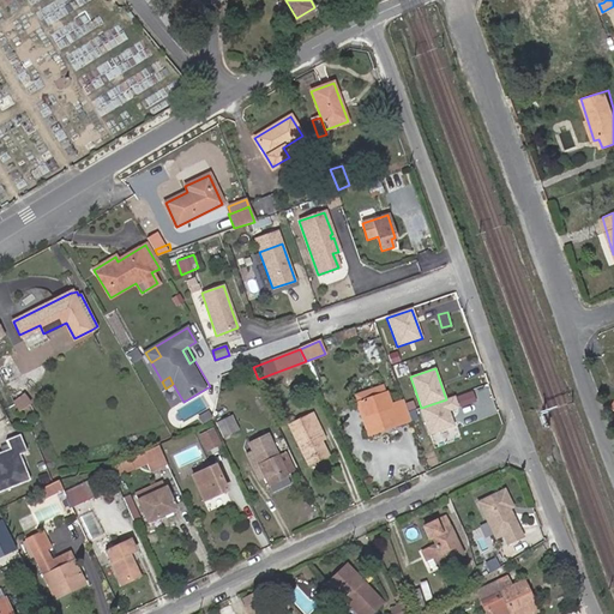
[(410,421),(403,401),(390,404),(386,392),(356,403),(368,435),(410,421)]
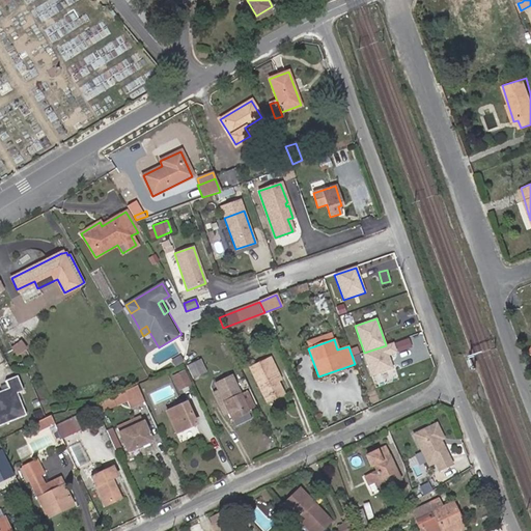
[(386,345),(364,353),(372,375),(393,368),(389,356),(396,353),(393,343),(386,345)]
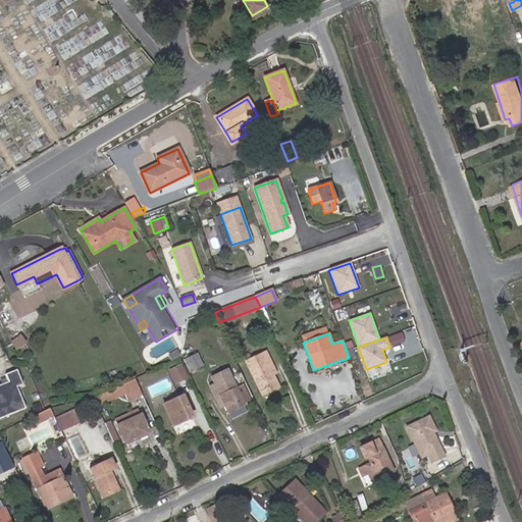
[(275,372),(265,352),(246,362),(262,396),(278,386),(272,374),(275,372)]
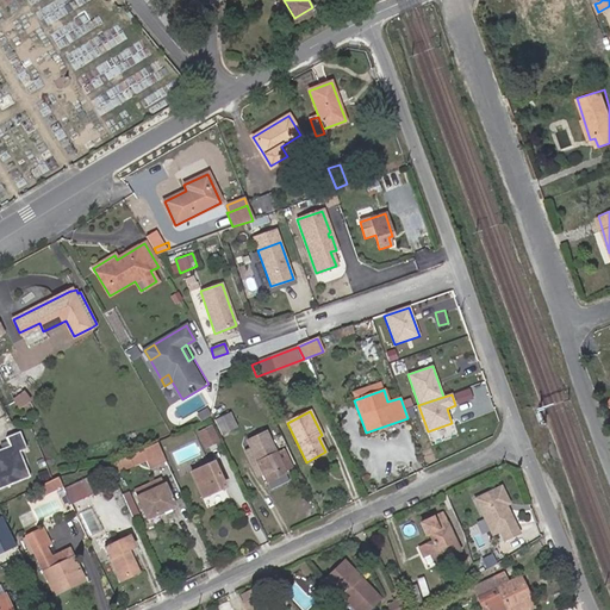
[(236,428),(230,414),(215,421),(222,434),(236,428)]
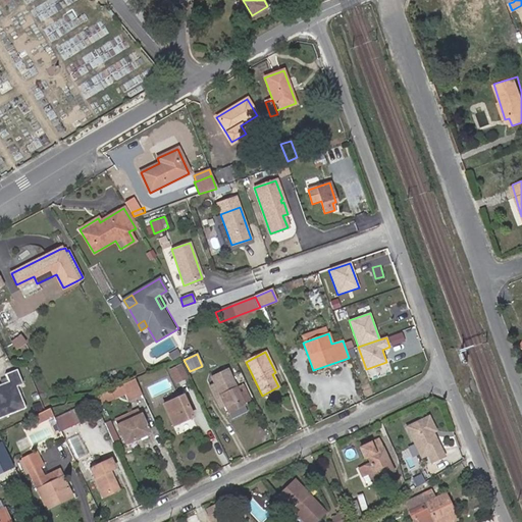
[(175,382),(187,377),(180,365),(170,370),(175,382)]
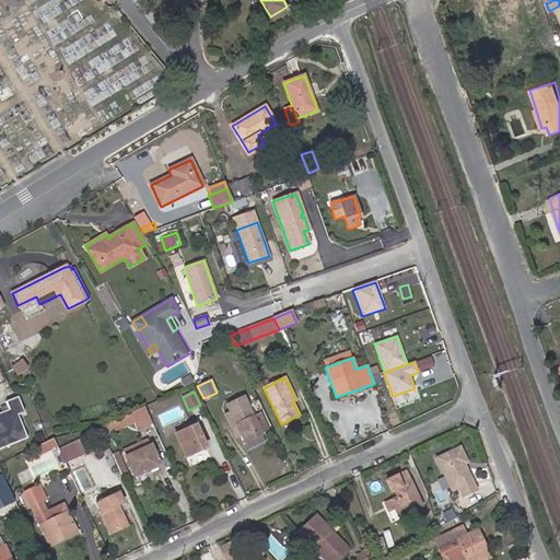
[(24,412),(18,397),(4,403),(7,408),(9,411),(2,413),(1,412),(0,412),(0,450),(27,439),(18,416),(24,412)]
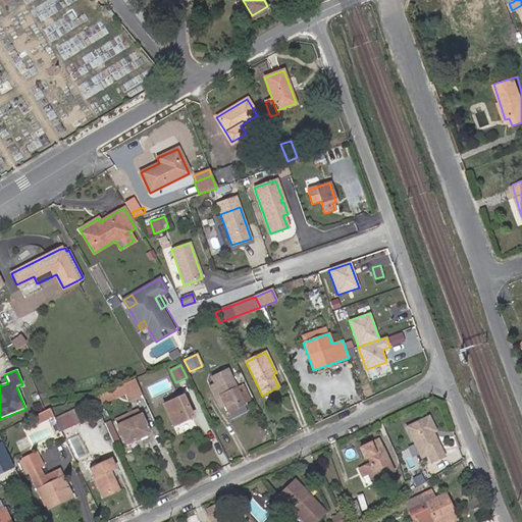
[(214,384),(210,387),(218,405),(223,403),(225,407),(227,413),(245,405),(244,403),(250,400),(243,385),(236,388),(228,373),(221,376),(220,374),(211,378),(214,384)]
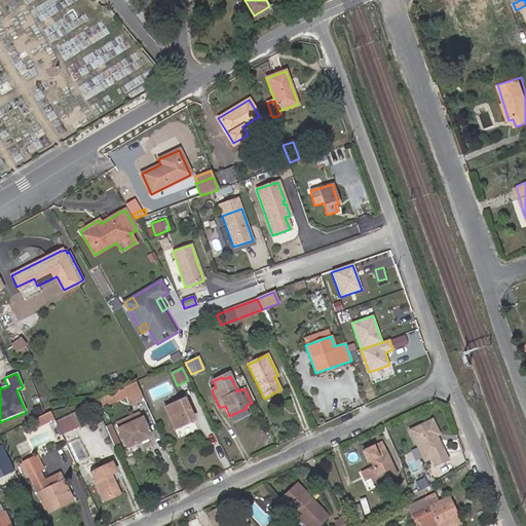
[(143,397),(135,381),(111,393),(114,402),(126,397),(129,404),(143,397)]
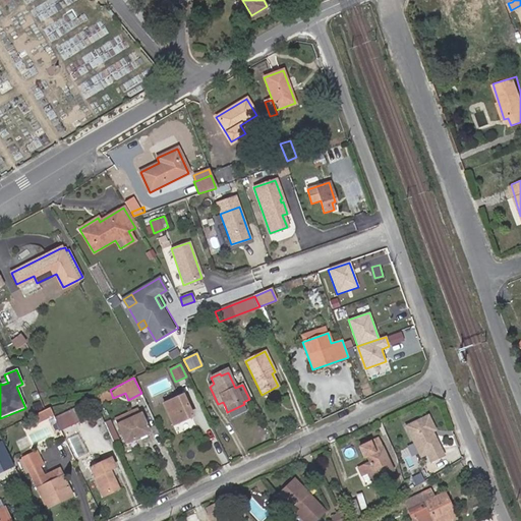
[(97,405),(113,397),(109,390),(94,398),(97,405)]
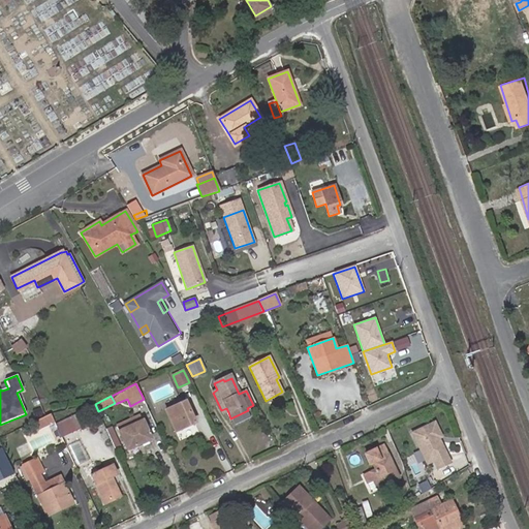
[(194,423),(184,401),(165,410),(175,432),(194,423)]
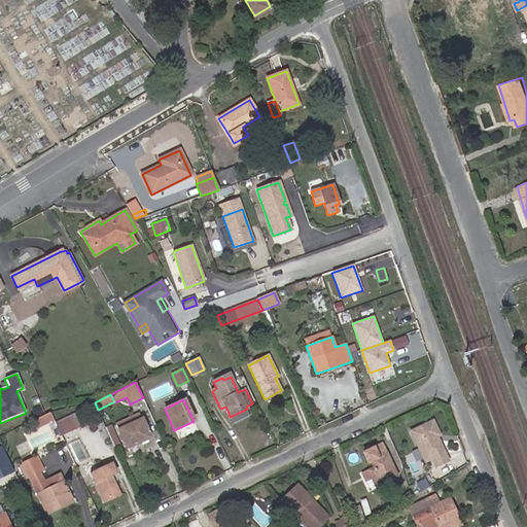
[(38,427),(54,420),(49,412),(35,420),(38,427)]
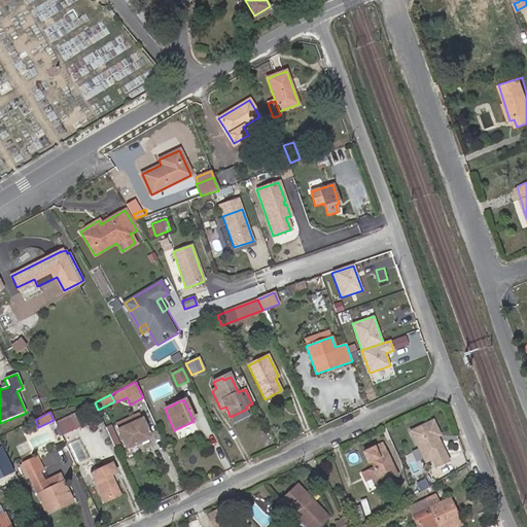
[(55,423),(61,435),(82,425),(77,413),(55,423)]
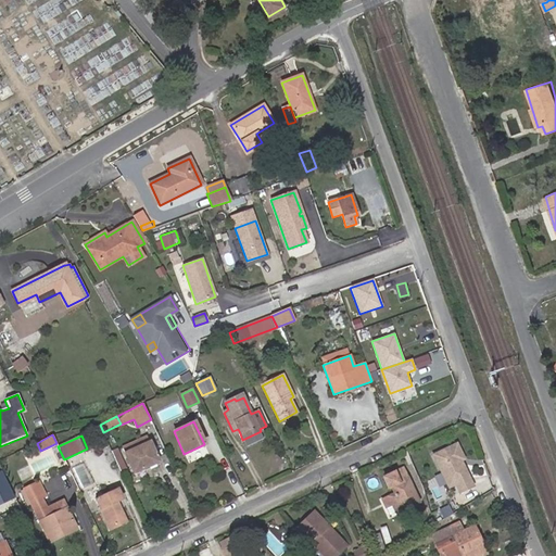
[(126,453),(148,443),(146,437),(124,446),(126,453)]
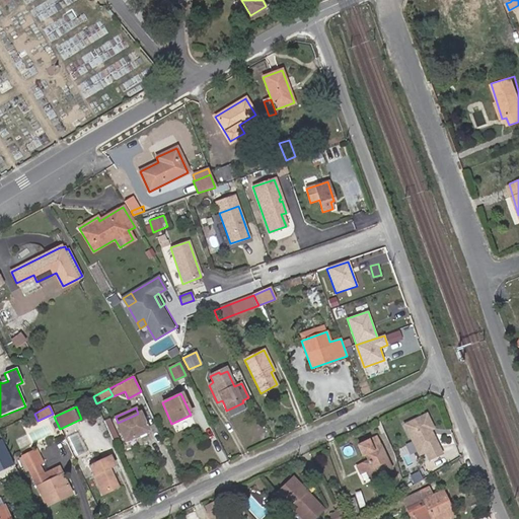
[(125,441),(147,431),(139,413),(138,414),(118,423),(117,423),(125,441)]
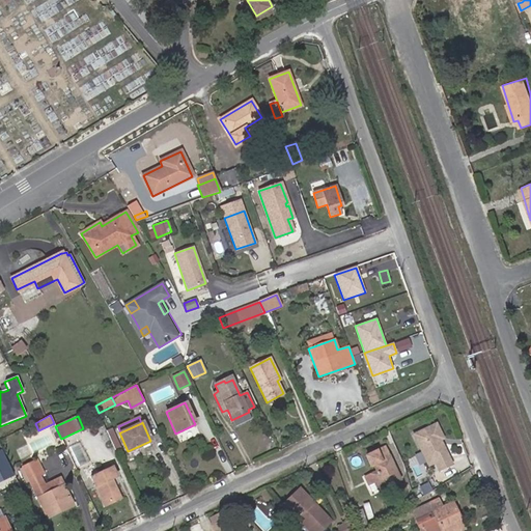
[(443,438),(437,423),(414,434),(428,466),(436,463),(439,470),(452,464),(442,443),(441,444),(439,440),(441,440),(443,438)]
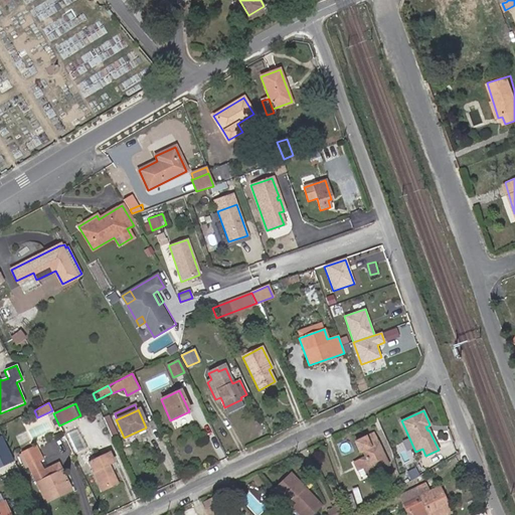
[(117,437),(109,417),(104,419),(112,439),(117,437)]
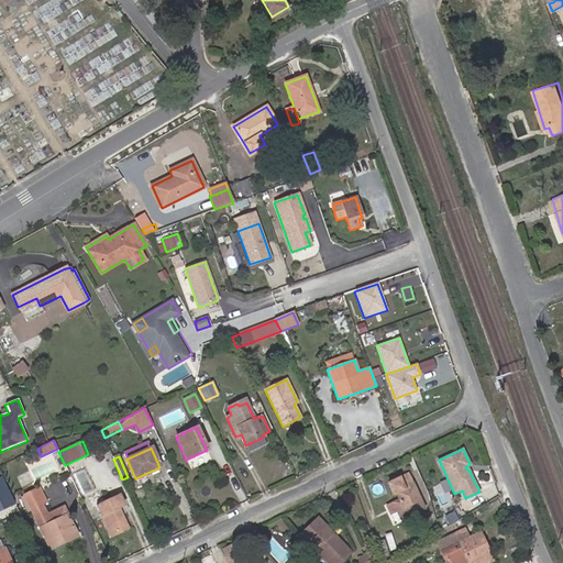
[(37,478),(57,467),(52,459),(32,470),(37,478)]
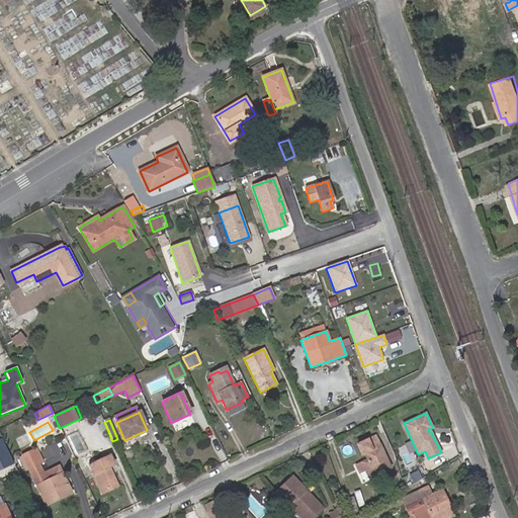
[(390,468),(379,445),(378,444),(375,436),(367,440),(356,444),(361,455),(364,453),(366,459),(355,465),(359,473),(364,470),(370,467),(373,476),(390,468)]
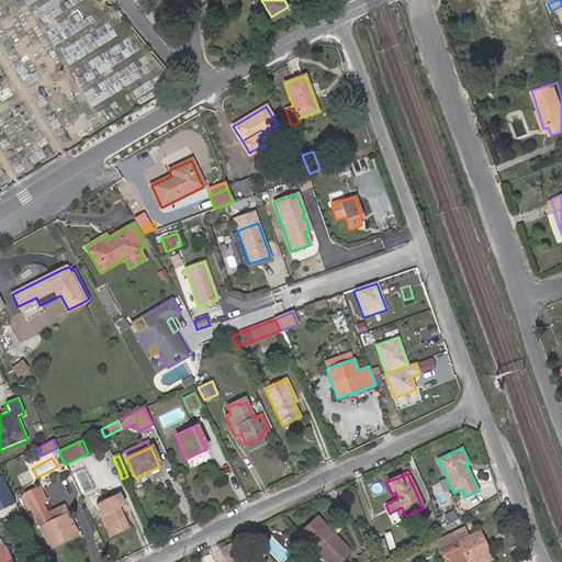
[(78,535),(64,506),(46,514),(41,503),(45,502),(38,486),(23,494),(38,526),(49,549),(78,535)]
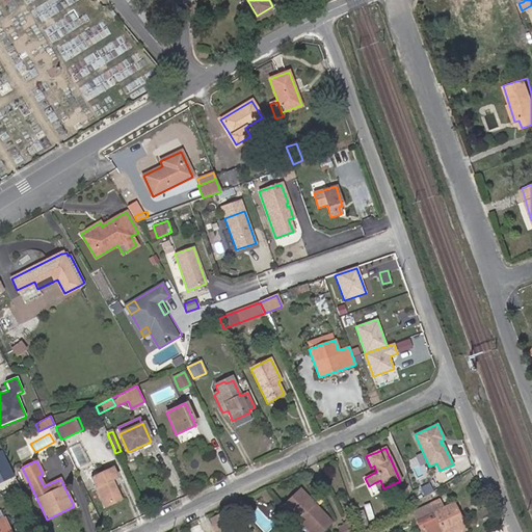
[(440,471),(436,463),(429,467),(433,474),(440,471)]
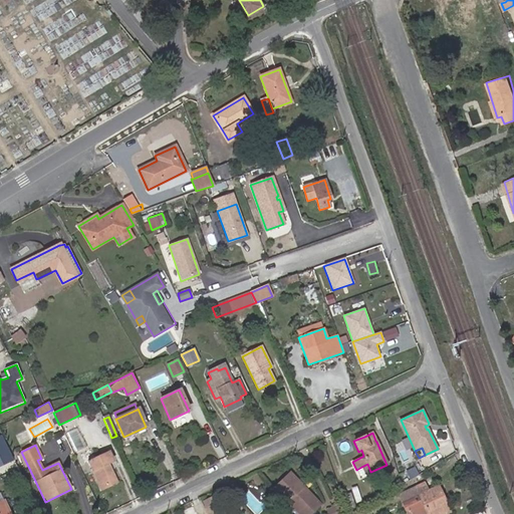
[(115,482),(107,463),(111,461),(108,453),(88,462),(92,470),(96,468),(105,487),(115,482)]
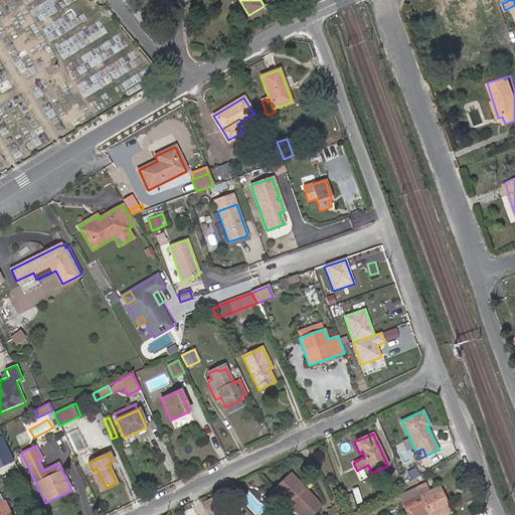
[(371,473),(368,465),(362,468),(366,475),(371,473)]
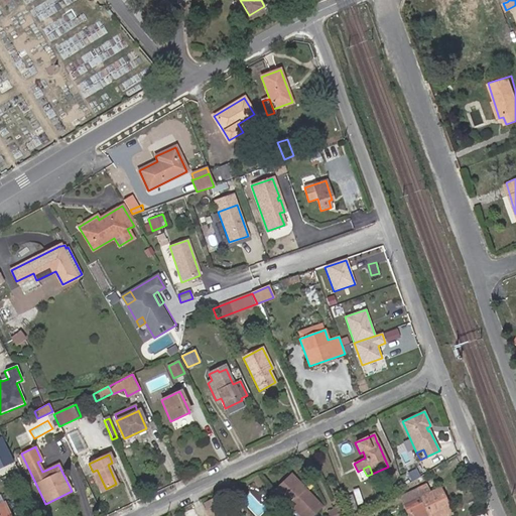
[(106,489),(97,470),(93,472),(102,491),(106,489)]
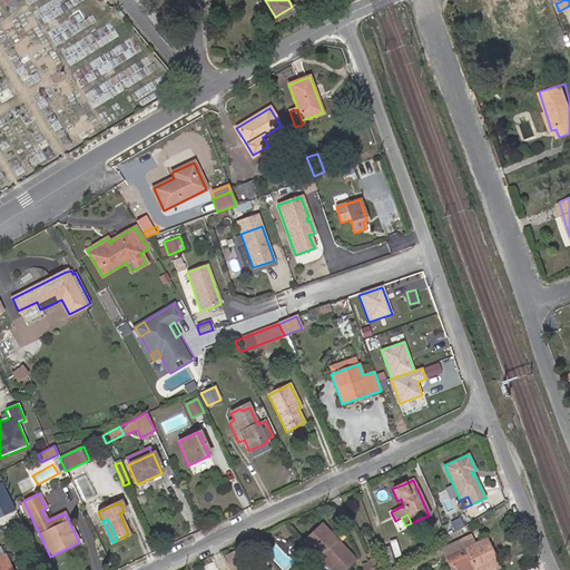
[(344,569),(355,559),(337,541),(322,523),(302,542),(316,558),(318,556),(331,569),(344,569)]
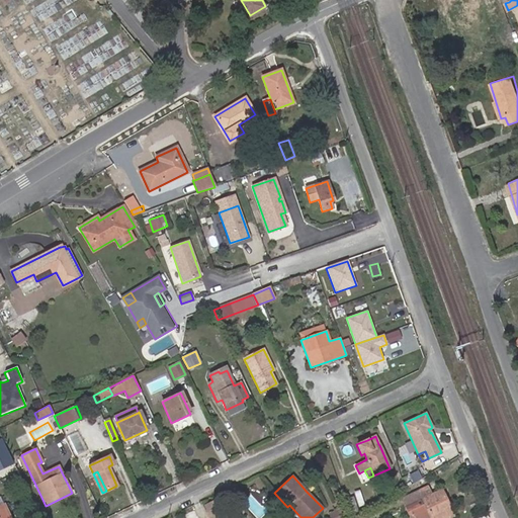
[(405,507),(431,495),(427,487),(402,499),(405,507)]
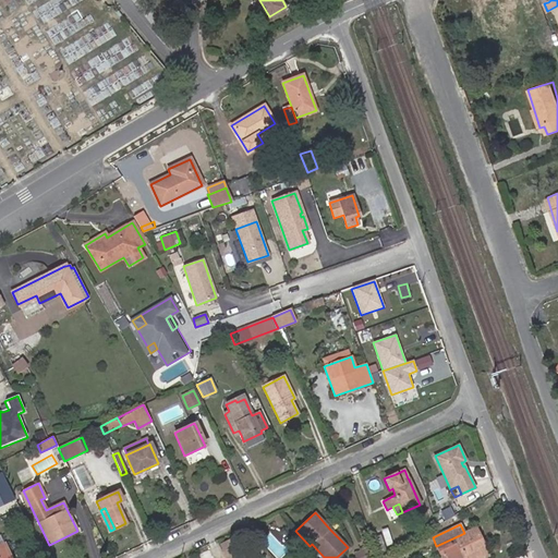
[(483,557),(488,556),(475,528),(464,533),(436,546),(441,557),(448,557),(460,553),(462,557),(483,557)]
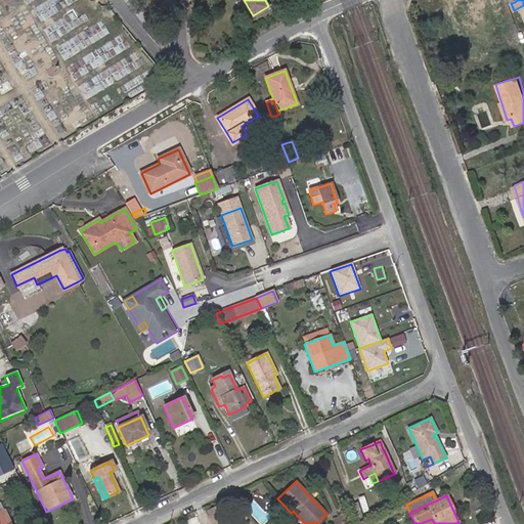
[(218,513),(216,508),(208,512),(210,517),(218,513)]
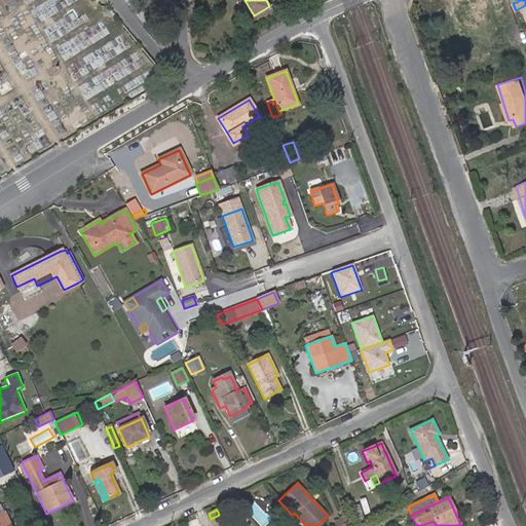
[(0,525),(9,525),(4,512),(3,512),(0,513),(0,525)]
